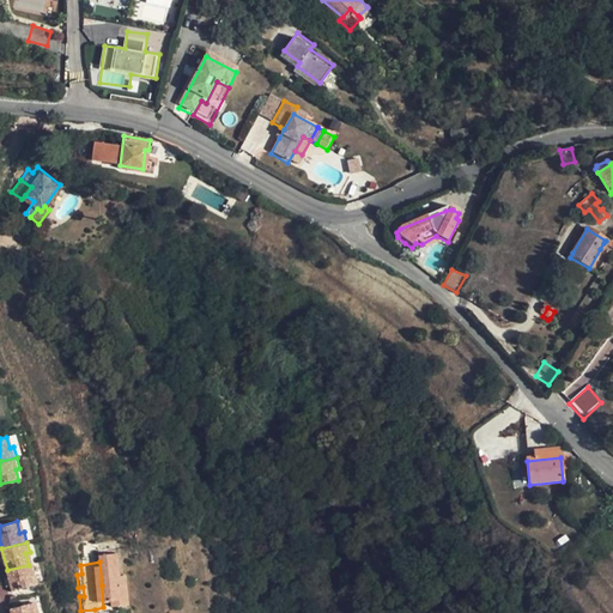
[(35,574),(32,563),(29,565),(7,570),(13,592),(34,586),(31,575),(35,574)]
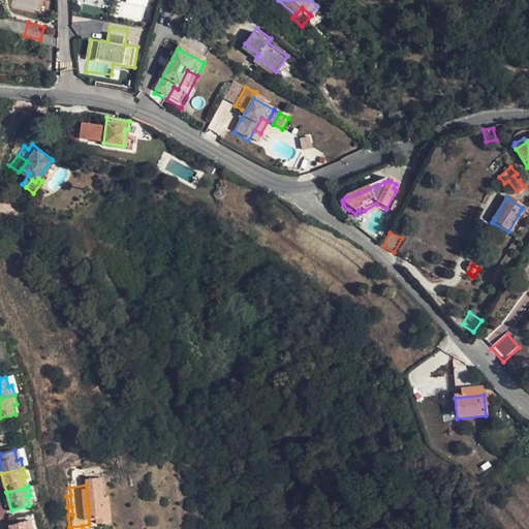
[(91,528),(96,528),(94,504),(88,505),(89,524),(82,526),(81,528),(91,528)]
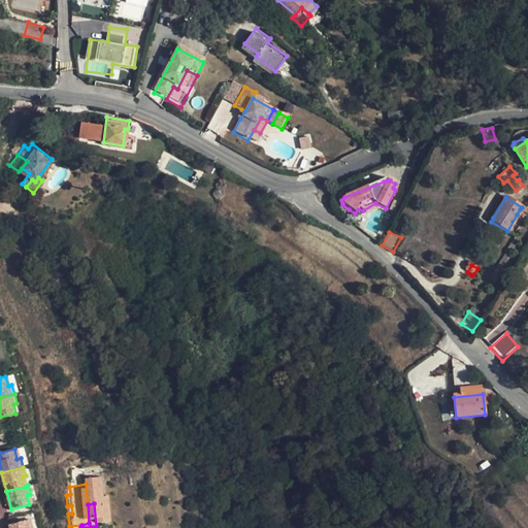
[(32,527),(30,519),(8,525),(8,527),(32,527)]
